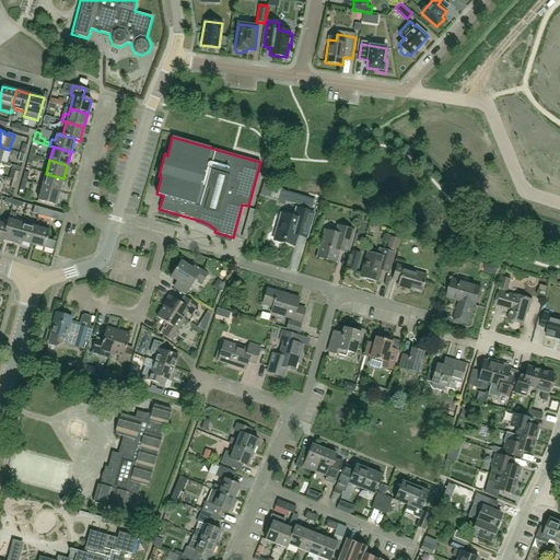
[(9,178),(13,179),(18,181),(20,172),(15,171),(14,174),(11,173),(9,178)]
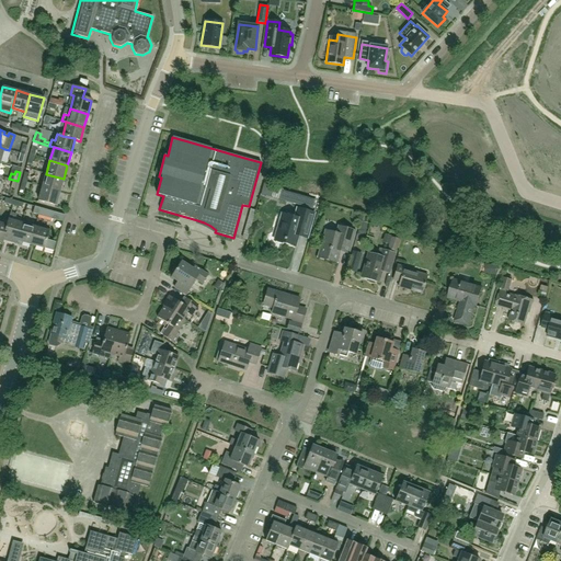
[(64,179),(46,174),(42,187),(59,192),(64,179)]
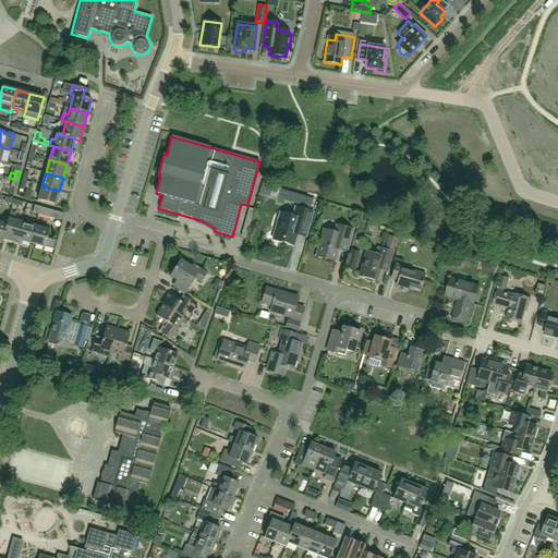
[(59,191),(41,186),(38,199),(56,205),(59,191)]
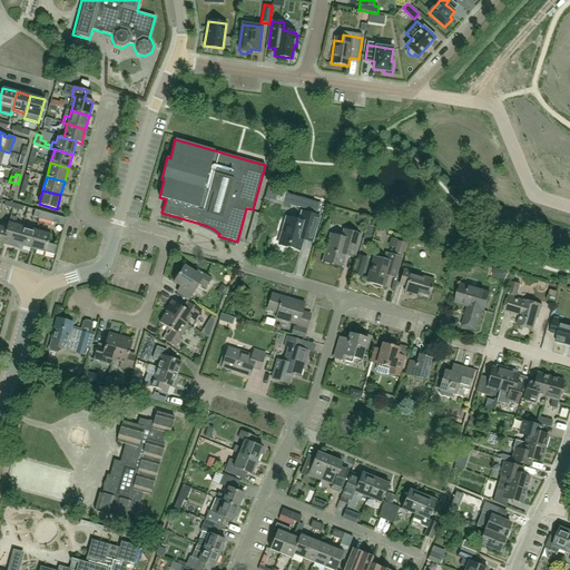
[(321,203),(287,194),(284,203),(317,213),(321,203)]
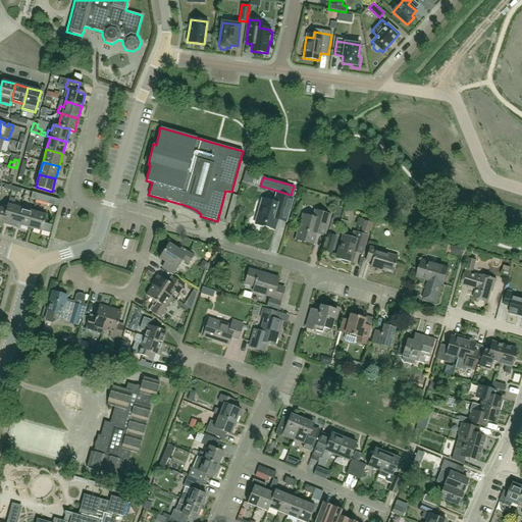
[(38,194),(36,200),(36,203),(46,206),(49,204),(51,197),(45,196),(38,194)]
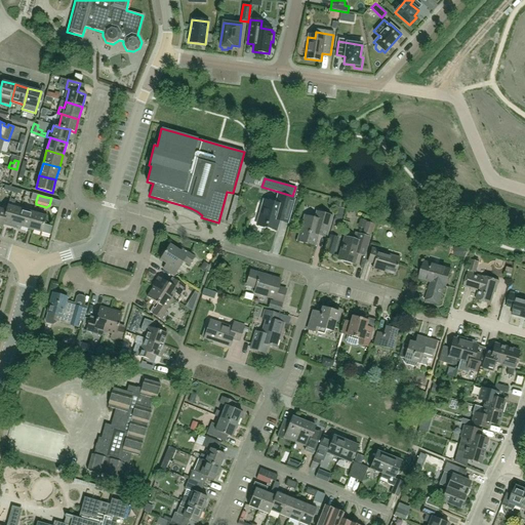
[(259,221),(267,224),(266,227),(277,231),(280,221),(288,224),(294,200),(280,196),(278,204),(265,200),(261,209),(264,209),(259,221)]
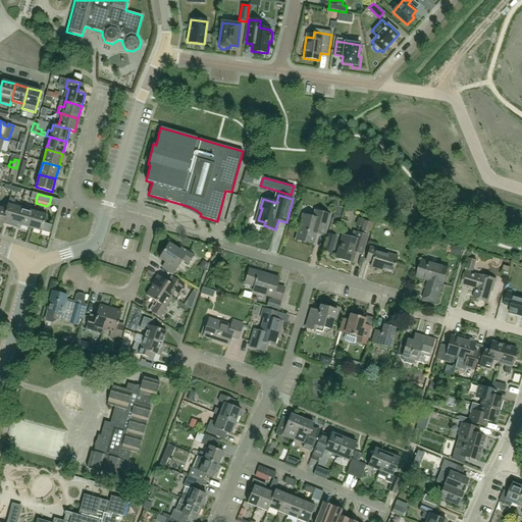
[(3,221),(15,224),(20,209),(13,207),(15,199),(9,198),(6,210),(3,221)]
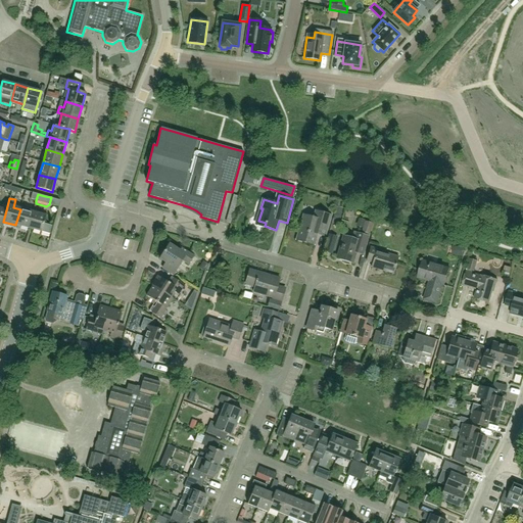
[(20,209),(15,225),(29,229),(33,212),(20,209)]
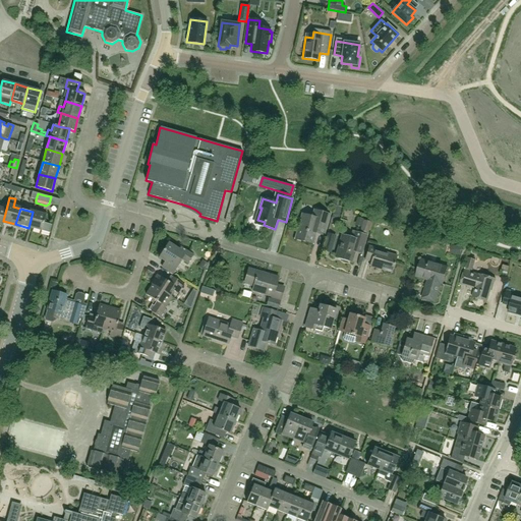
[(315,210),(313,217),(303,214),(296,239),(313,244),(316,234),(324,236),(331,214),(315,210)]
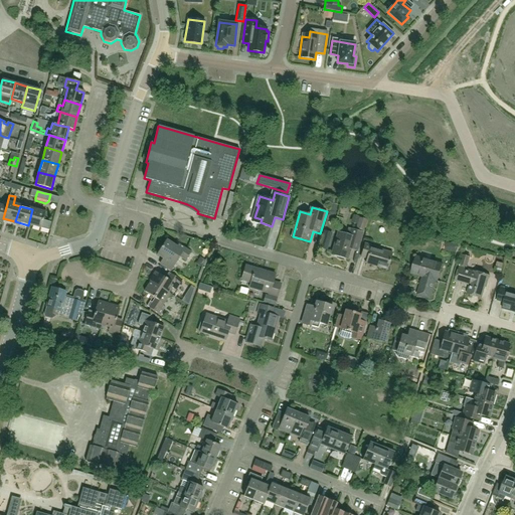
[(40,228),(40,227),(49,230),(51,222),(42,219),(44,212),(32,209),(28,225),(40,228)]
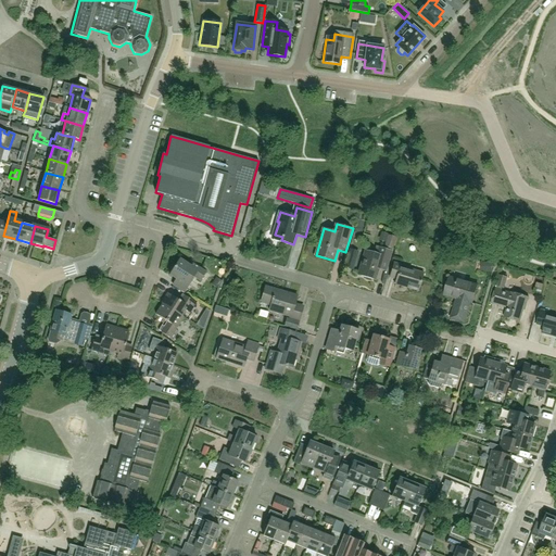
[(387,250),(376,247),(374,254),(365,252),(359,274),(376,278),(379,269),(386,272),(392,251),(391,251),(392,249),(393,249),(394,247),(396,247),(401,232),(394,230),(393,236),(388,235),(384,247),(387,247),(387,250)]
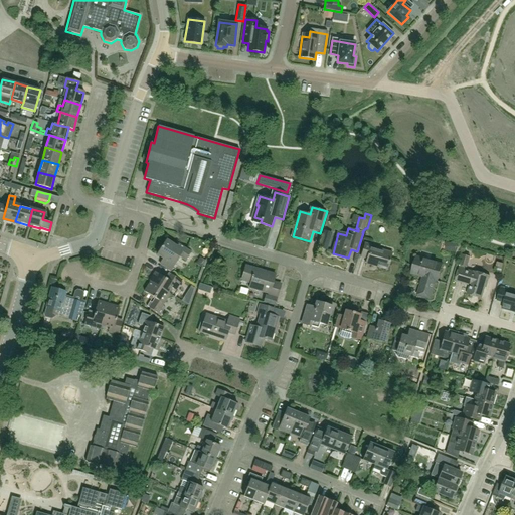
[(327,250),(332,233),(323,230),(318,247),(327,250)]
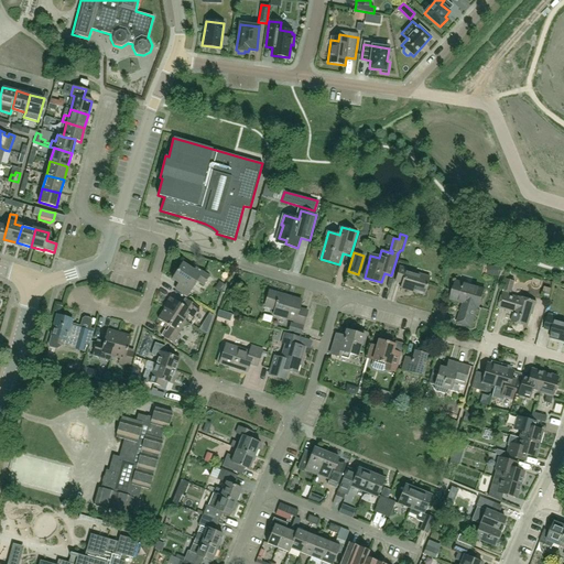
[(209,277),(195,268),(194,270),(182,263),(172,279),(179,283),(175,289),(187,296),(197,281),(204,285),(209,277)]
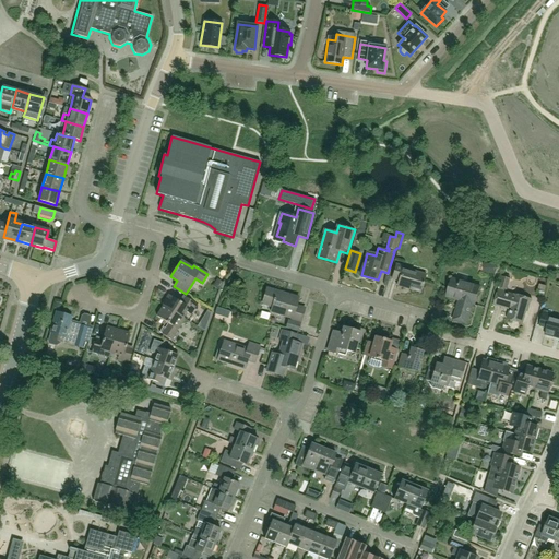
[(397,286),(421,293),(427,274),(403,268),(404,266),(397,264),(393,280),(400,281),(397,286)]
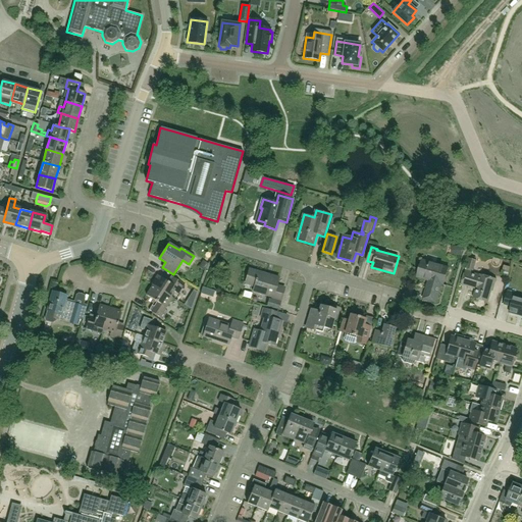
[(473,270),(476,260),(469,258),(466,268),(473,270)]
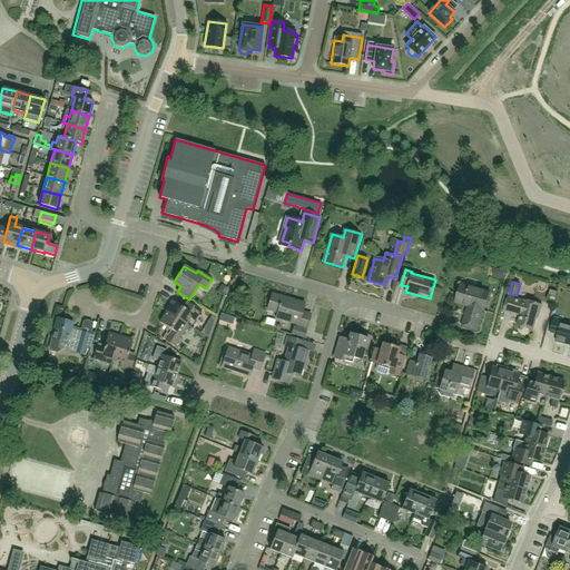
[(483,311),(485,312),(491,293),(461,284),(455,303),(469,306),(462,326),(478,331),(483,311)]
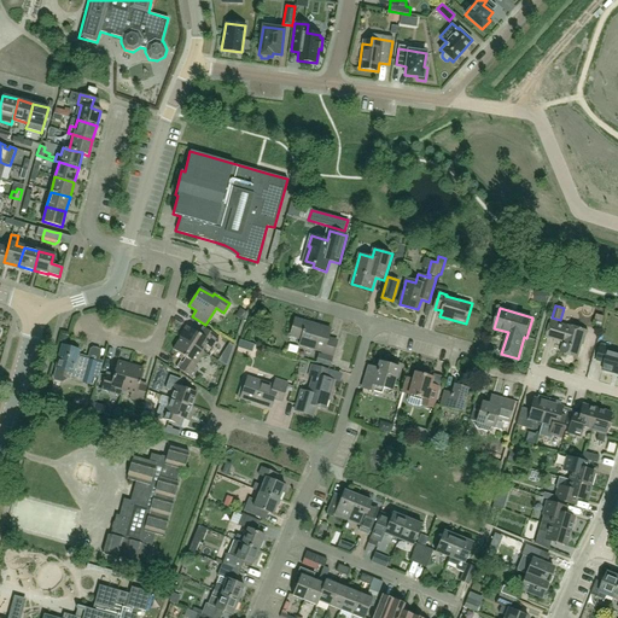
[(296,319),(291,336),(302,339),(299,345),(322,353),(322,355),(332,357),(337,342),(327,339),(331,330),(296,319)]
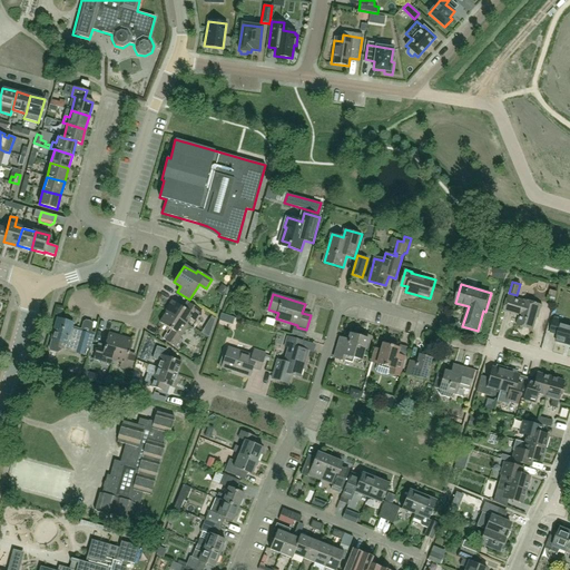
[(539,313),(540,314),(542,305),(526,301),(509,296),(504,311),(521,316),(518,326),(533,331),(539,313)]
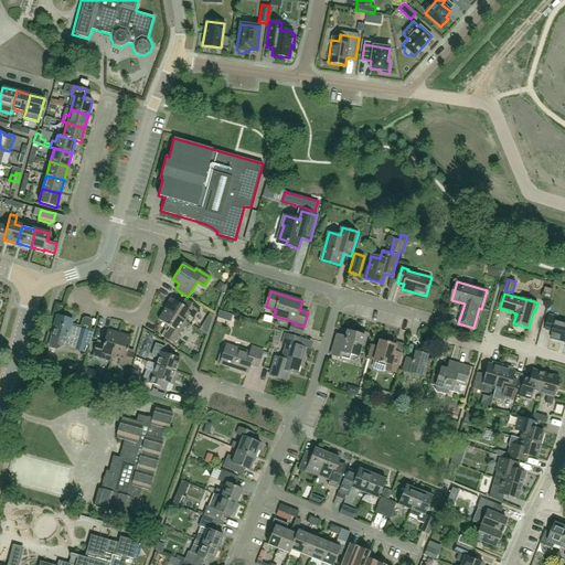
[(164,308),(187,322),(185,321),(189,316),(193,319),(200,308),(188,300),(183,307),(170,298),(164,308)]
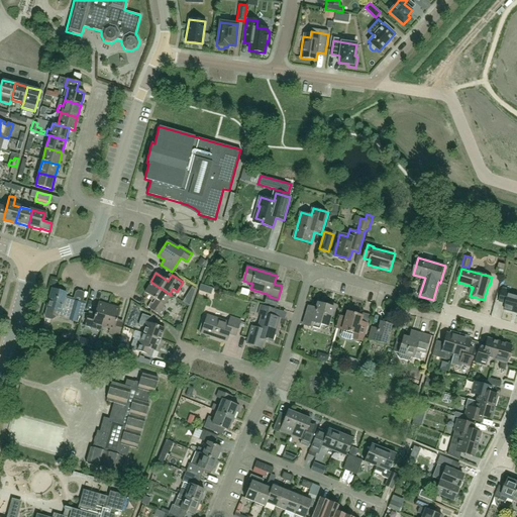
[(171,295),(150,282),(151,283),(144,293),(153,298),(152,299),(154,300),(152,304),(150,303),(147,308),(161,316),(166,308),(163,306),(171,295)]
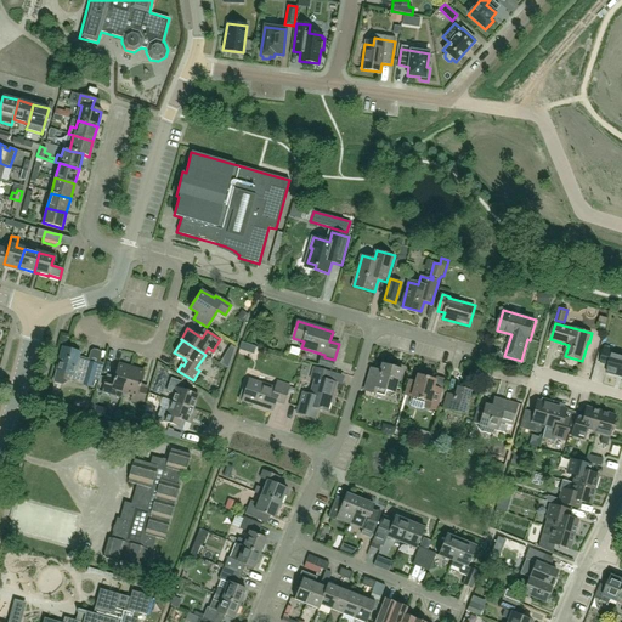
[(84,385),(91,388),(97,365),(90,362),(89,362),(78,360),(80,352),(62,348),(56,371),(54,378),(56,382),(62,383),(66,380),(84,385)]
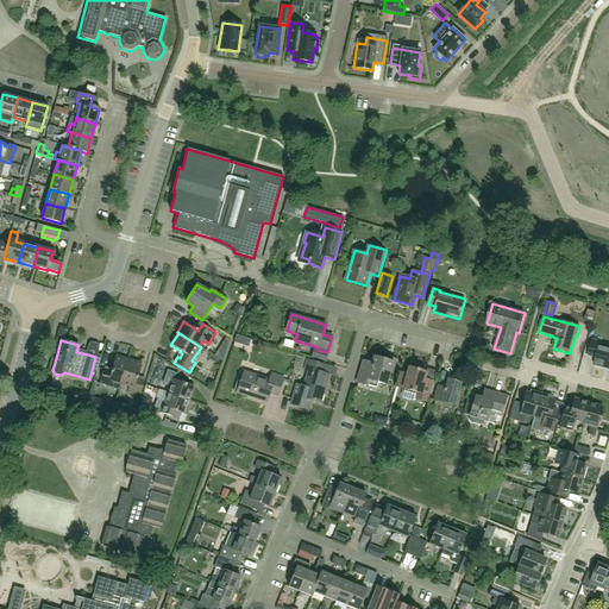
[(608,369),(608,346),(601,345),(601,343),(592,340),(589,355),(596,357),(595,365),(608,369)]
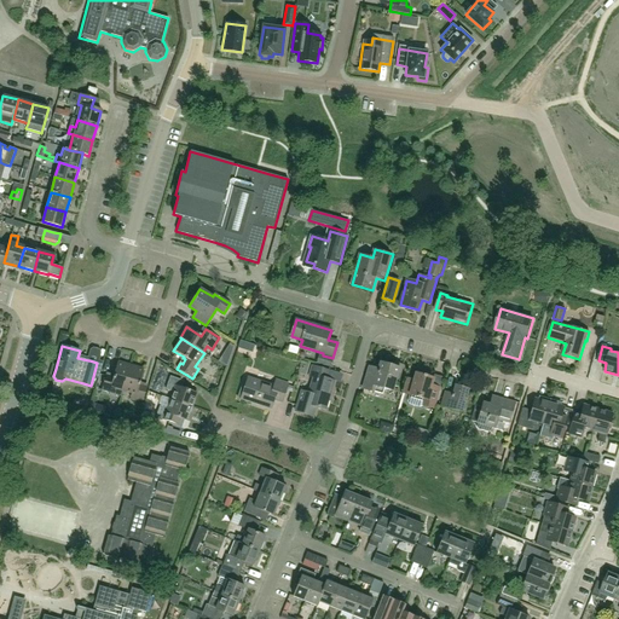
[(90,353),(92,360),(99,358),(96,351),(90,353)]
